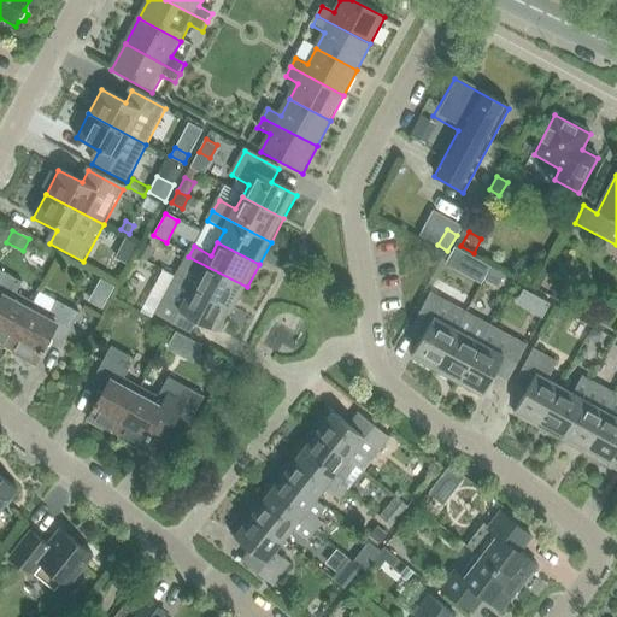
[(144,245),(137,257),(147,262),(153,251),(144,245)]
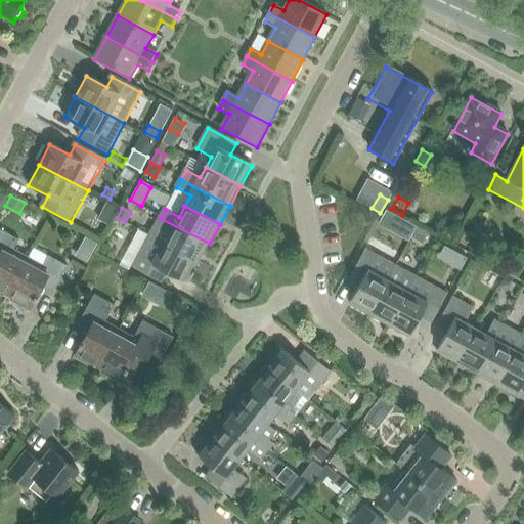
[(386,210),(379,223),(390,229),(397,216),(386,210)]
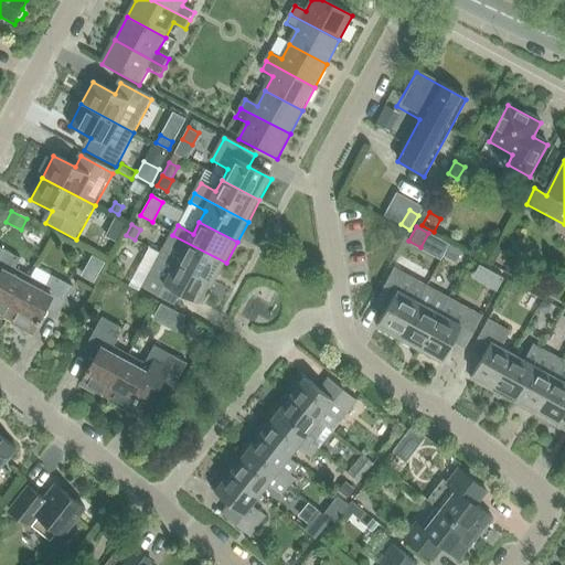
[(161,255),(162,256),(214,284),(226,263),(172,235),(161,255)]
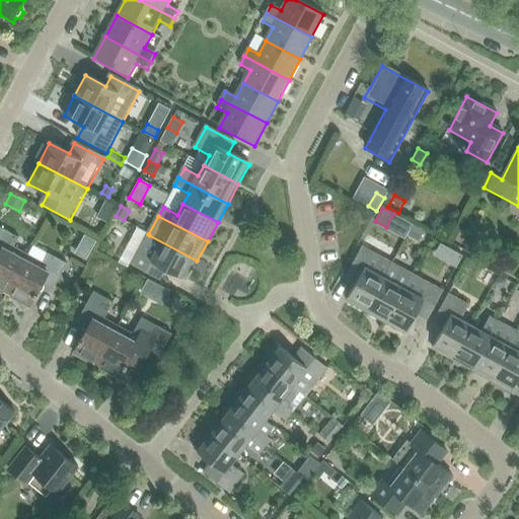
[(413,224),(409,232),(416,236),(420,228),(413,224)]
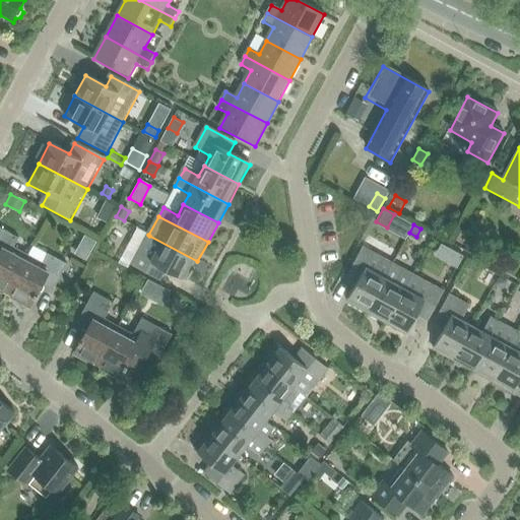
[(0,293),(8,298),(29,257),(15,250),(12,249),(17,240),(18,238),(0,228),(0,293)]
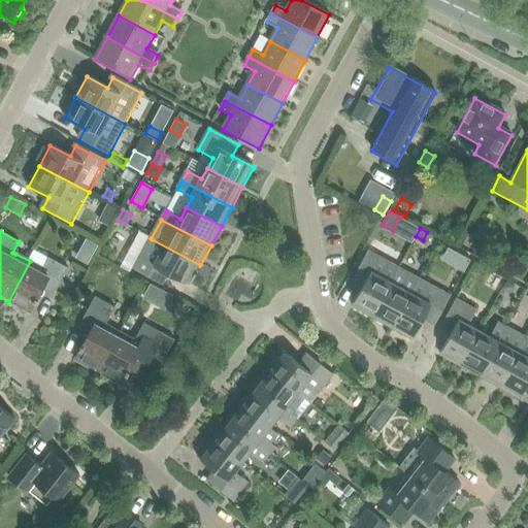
[(200,265),(152,239),(134,270),(163,286),(168,275),(190,287),(200,265)]
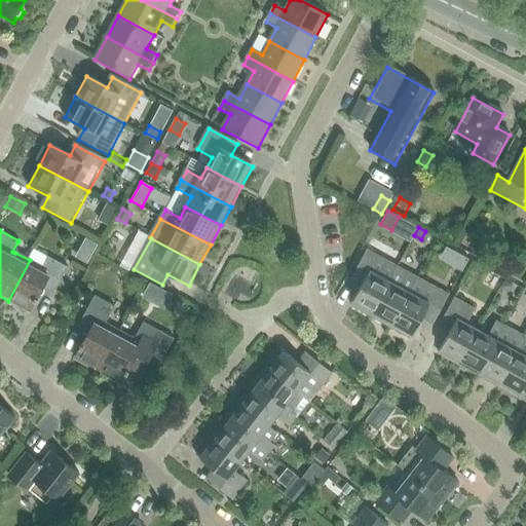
[(88,240),(83,250),(92,255),(98,246),(88,240)]
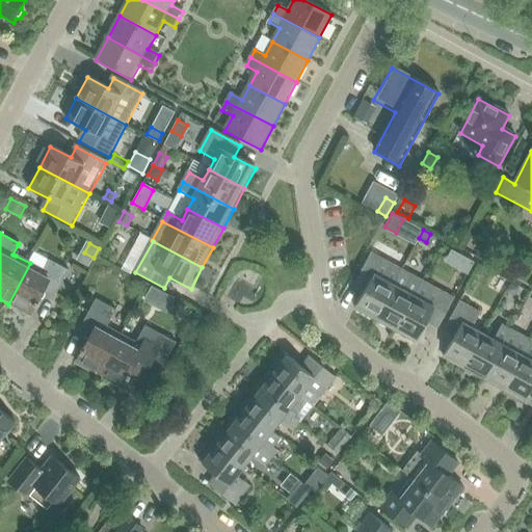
[(474,261),(451,248),(445,261),(468,273),(474,261)]
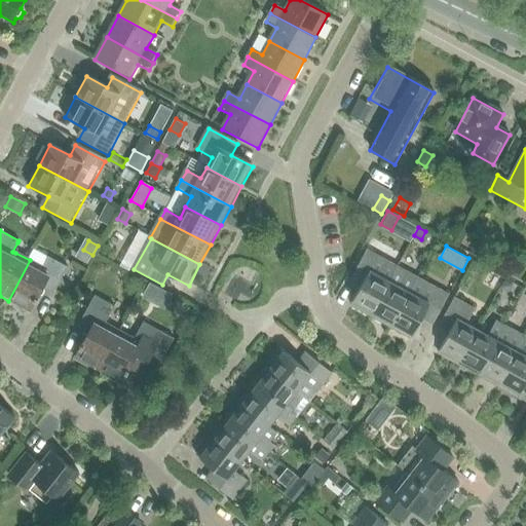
[(351,306),(372,318),(398,269),(367,252),(351,282),(362,287),(351,306)]
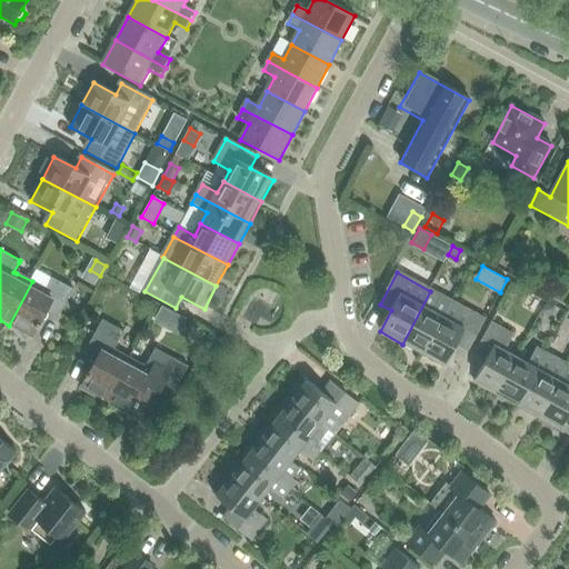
[(32,281),(9,326),(33,338),(49,310),(61,317),(75,292),(53,281),(48,290),(32,281)]
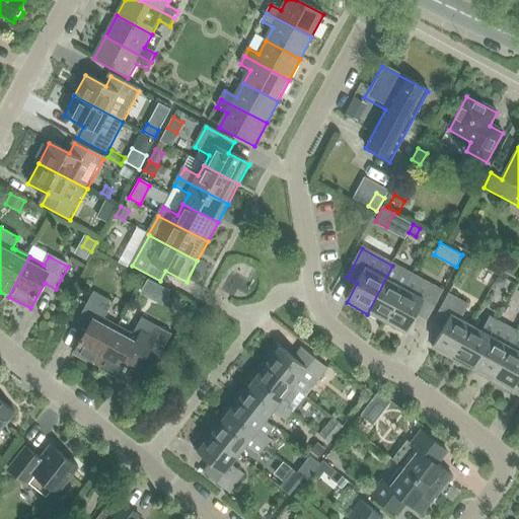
[(367,314),(386,324),(413,277),(392,266),(367,314)]
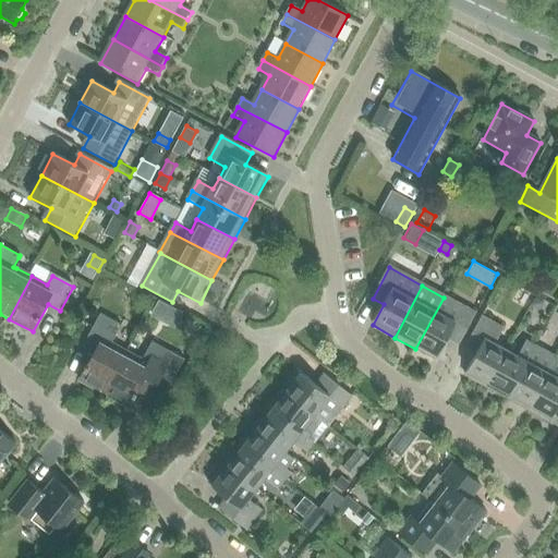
[(538,296),(533,305),(542,311),(547,301),(538,296)]
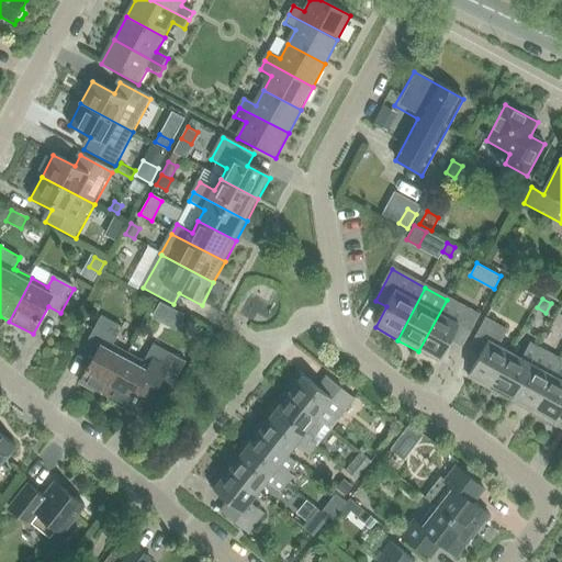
[(447,300),(418,351),(440,363),(452,341),(463,348),(480,317),(447,300)]
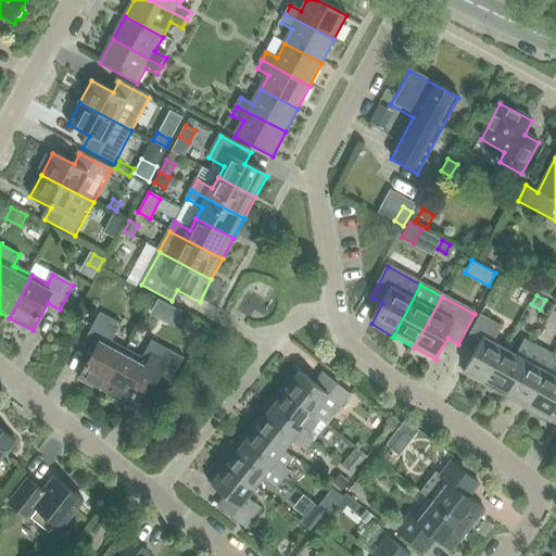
[(156,300),(151,310),(156,313),(163,311),(166,305),(156,300)]
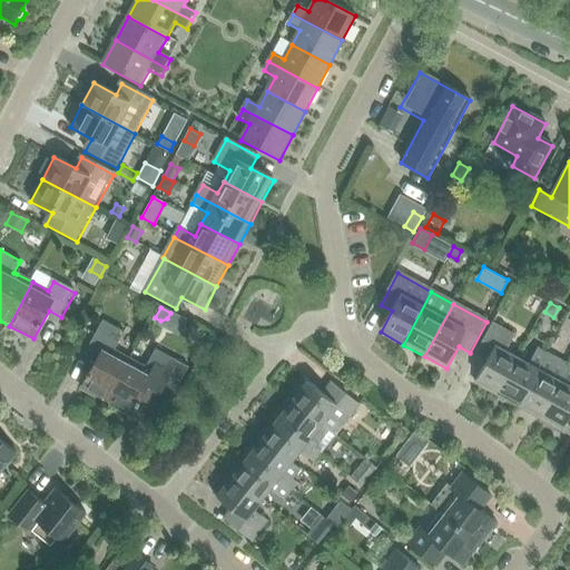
[(84,391),(107,404),(131,360),(117,352),(126,335),(104,323),(86,356),(98,363),(84,391)]
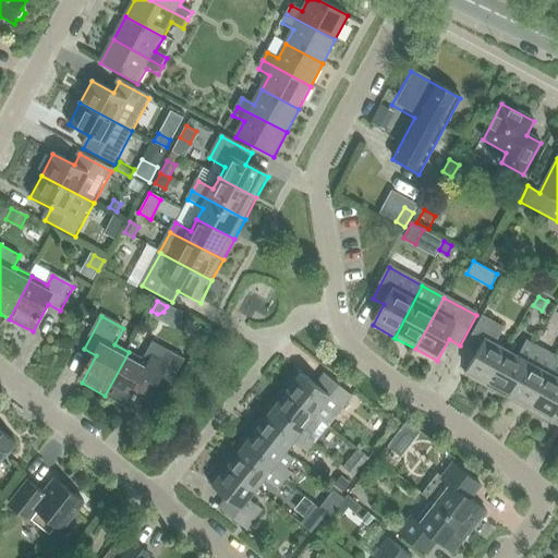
[(465,376),(488,388),(508,352),(496,346),(505,330),(483,318),(466,349),(477,354),(465,376)]
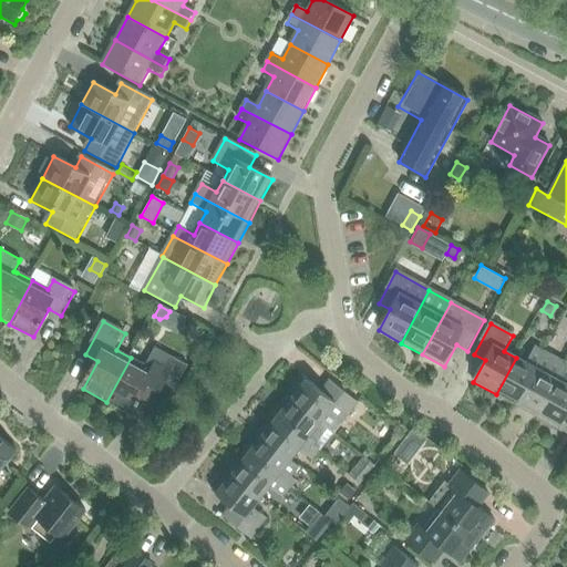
[(496,394),(516,406),(545,353),(535,348),(526,363),(516,358),(496,394)]
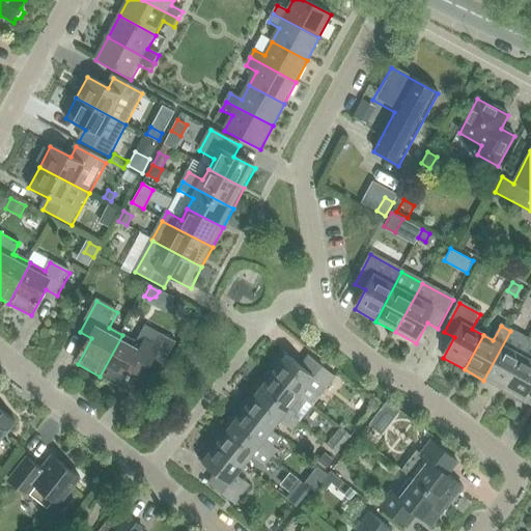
[(122,335),(100,376),(123,389),(138,362),(149,368),(151,365),(160,370),(174,343),(166,338),(145,328),(137,342),(122,335)]
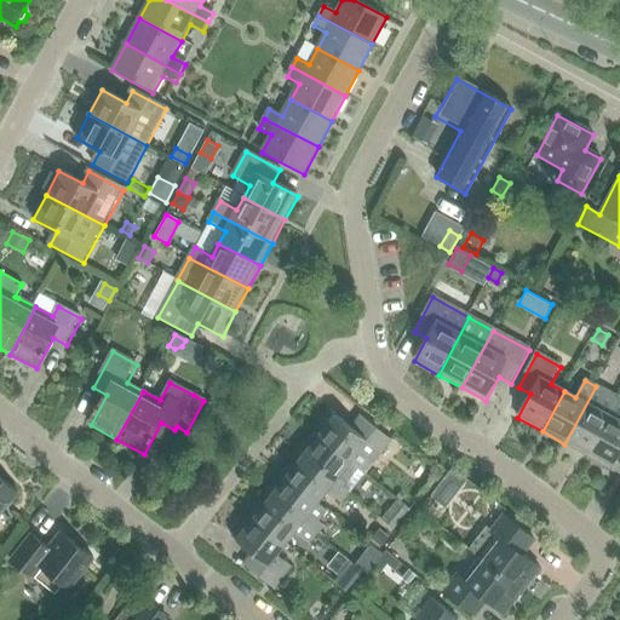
[(564,445),(587,457),(619,400),(596,386),(564,445)]
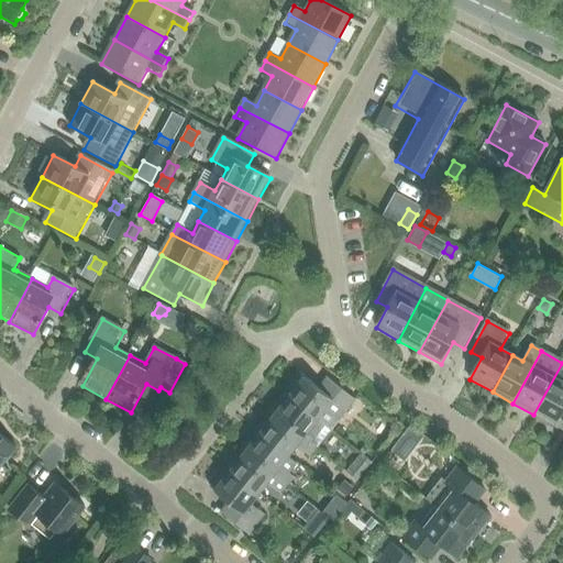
[(562,363),(533,415),(555,427),(562,411),(562,363)]
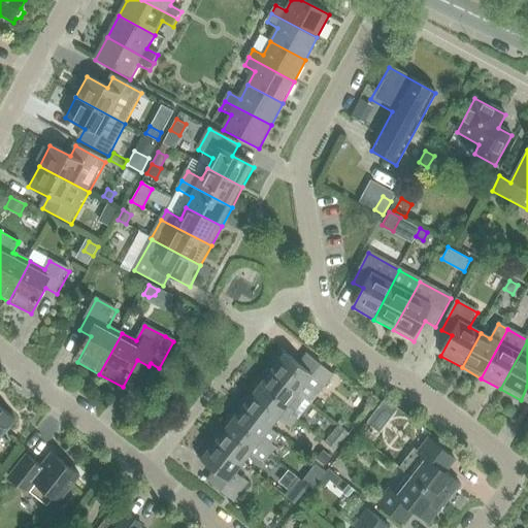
[(283,352),(268,370),(312,404),(320,395),(334,377),(307,357),(300,365),(283,352)]
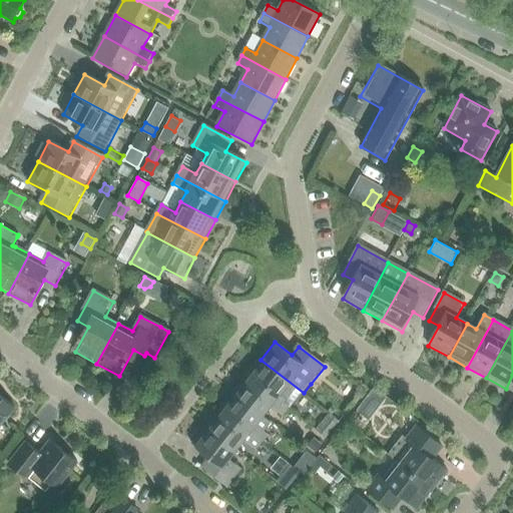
[(261,360),(247,376),(290,410),(296,403),(304,393),(261,360)]
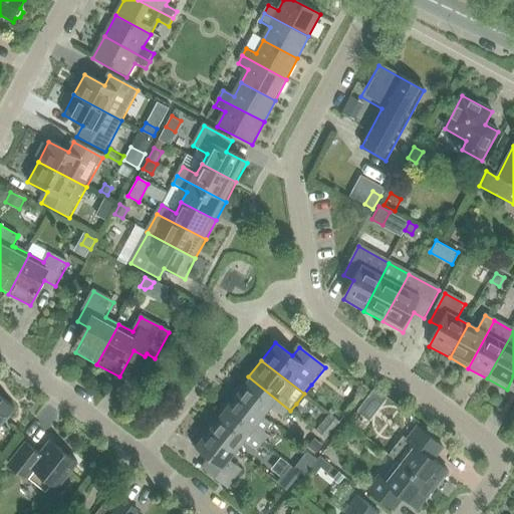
[(248,376),(234,395),(264,418),(271,409),(284,419),(290,411),(248,376)]
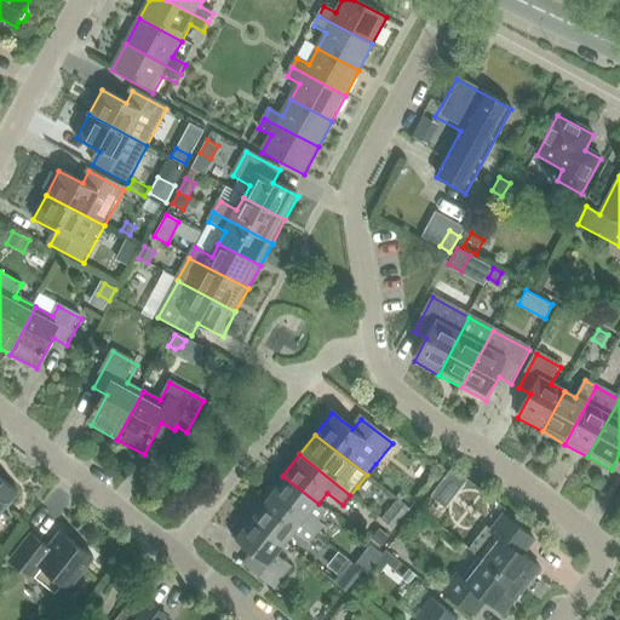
[(282,476),(267,497),(317,537),(325,527),(320,523),(328,512),(319,504),(282,476)]
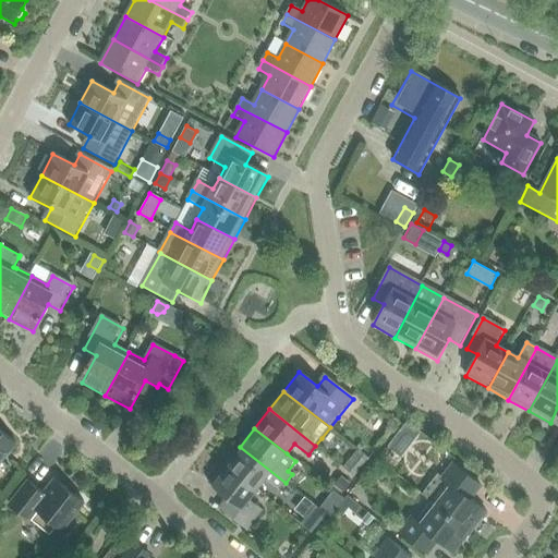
[(0,468),(17,446),(0,432),(0,468)]
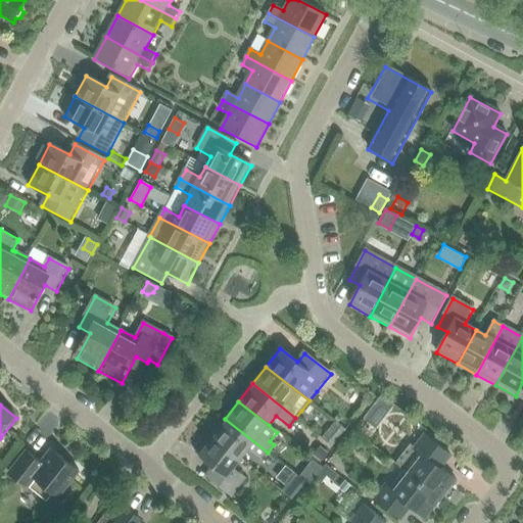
[(372,409),(364,419),(375,427),(382,418),(372,409)]
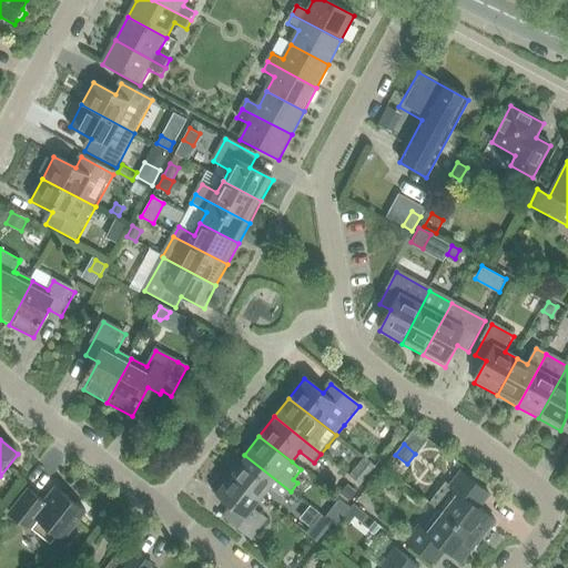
[(244,455),(230,473),(263,499),(271,489),(284,500),(291,492),(244,455)]
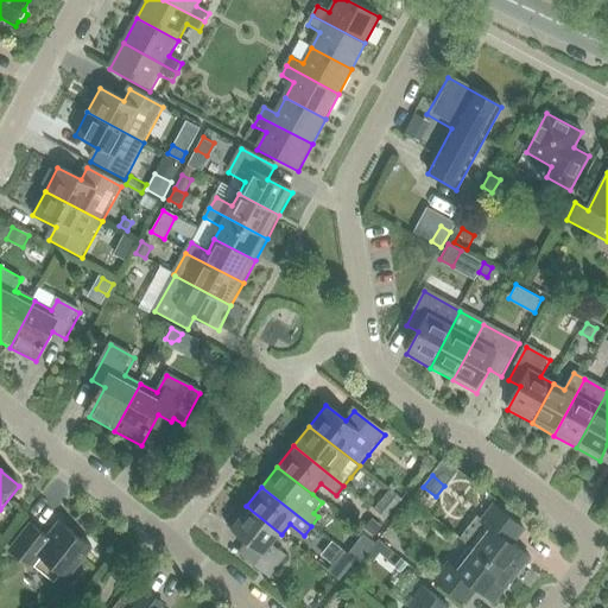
[(374,508),(386,518),(397,505),(385,495),(374,508)]
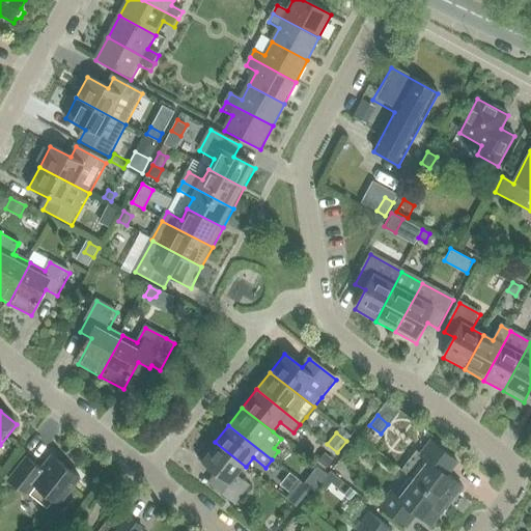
[(246,467),(215,442),(199,462),(217,475),(210,484),(235,505),(250,487),(238,477),(246,467)]
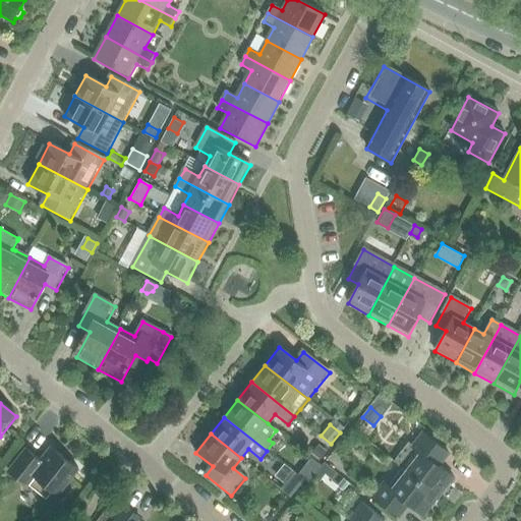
[(422,455),(408,473),(440,498),(455,479),(440,467),(450,455),(424,435),(414,448),(422,455)]
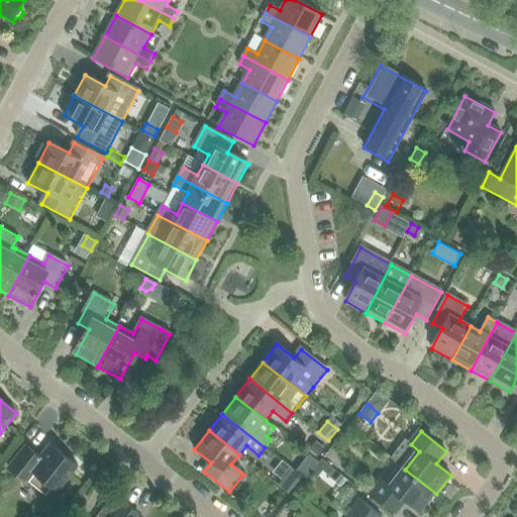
[(316,441),(309,449),(317,455),(324,447),(316,441)]
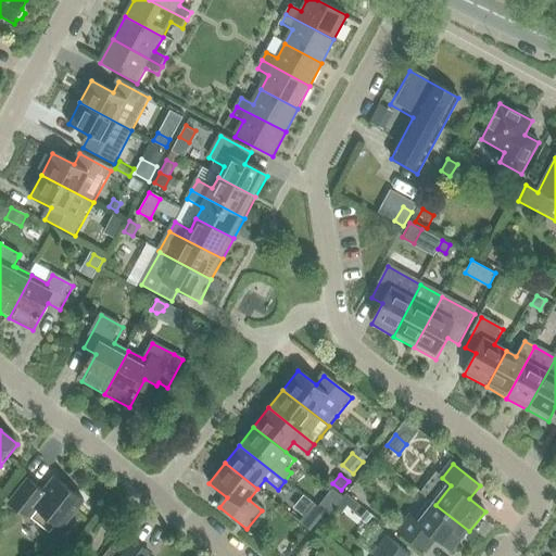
[(30,520),(32,518),(51,534),(58,527),(63,531),(85,504),(55,480),(43,494),(28,482),(11,505),(30,520)]
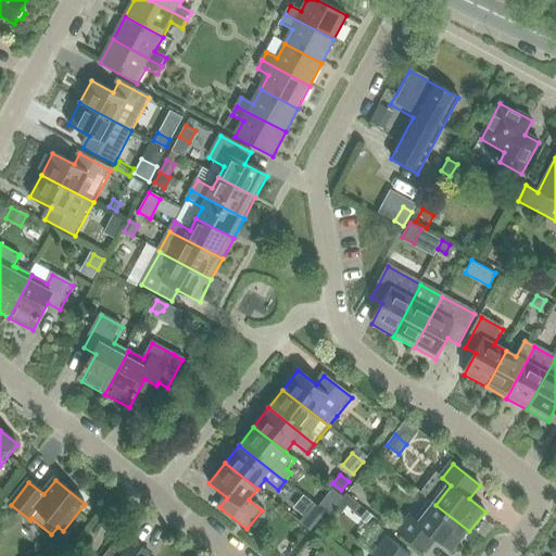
[(332,488),(318,505),(325,510),(329,514),(342,496),(332,488)]
